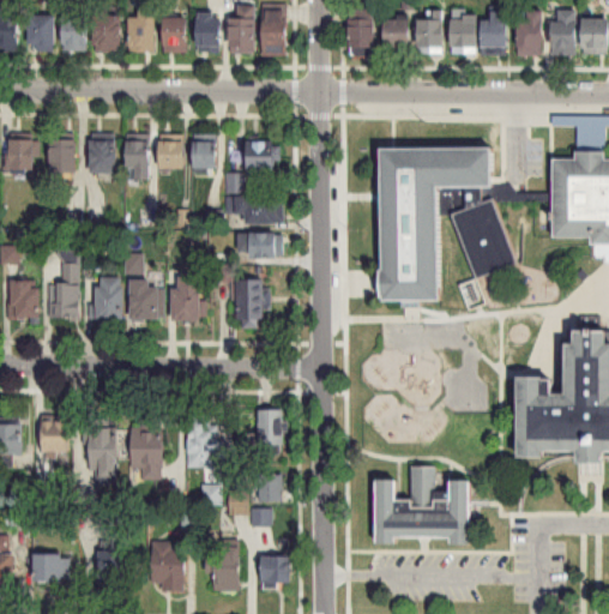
[(284,55),(284,5),(261,5),(261,55),(284,55)]
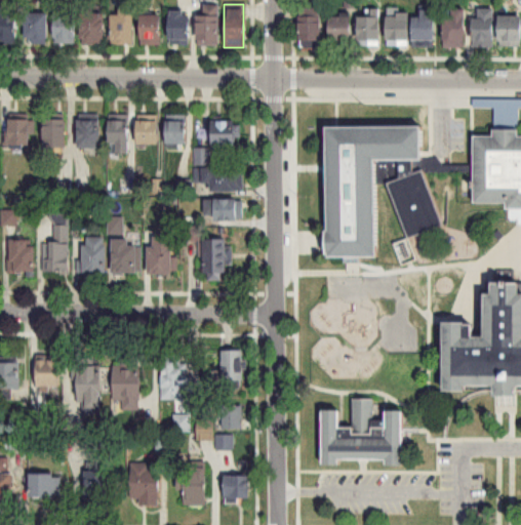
[(216,6),(196,6),(196,46),(216,46),(216,6)]
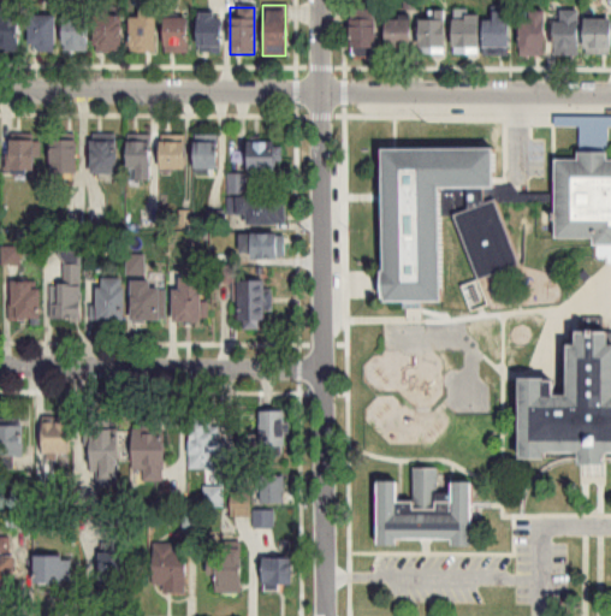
[(373,10),(349,10),(349,55),(373,55),(373,10)]
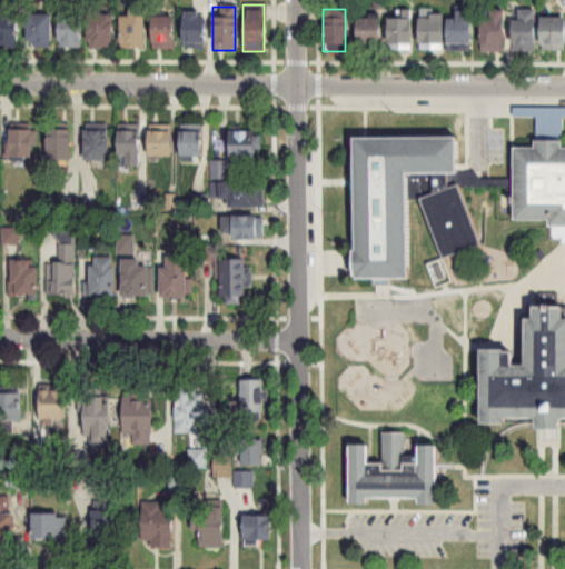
[(509,51),(534,51),(534,10),(509,10),(509,51)]
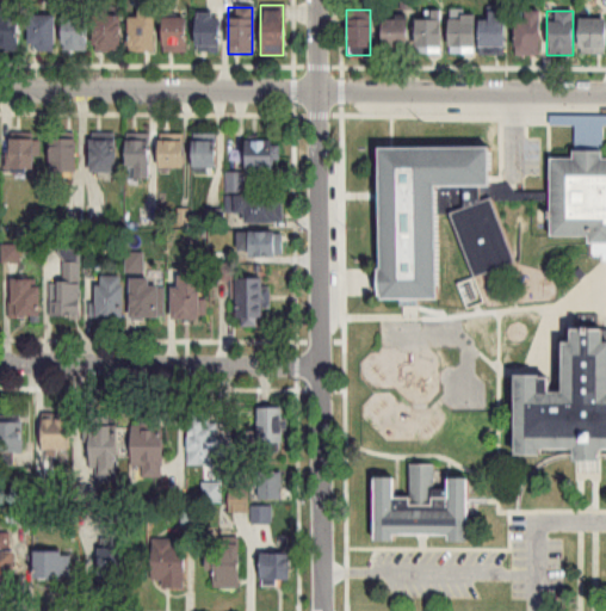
[(447,54),(472,54),(472,12),(447,12),(447,54)]
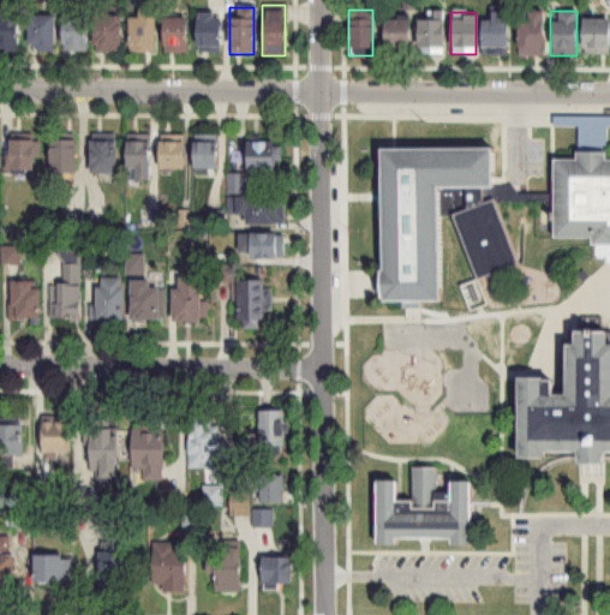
[(516,57),(542,57),(542,12),(516,12),(516,57)]
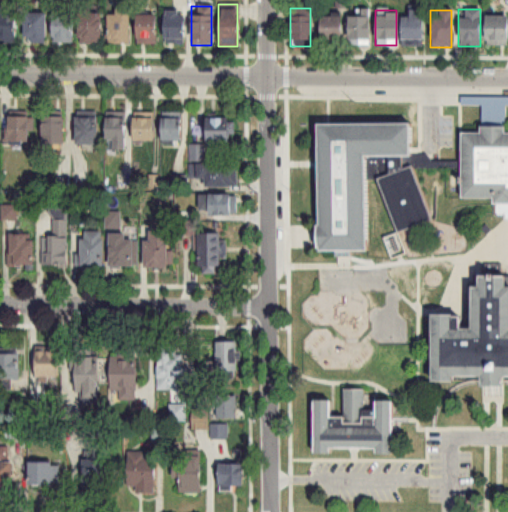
[(106,45),(127,45),(127,11),(106,11),(106,45)]
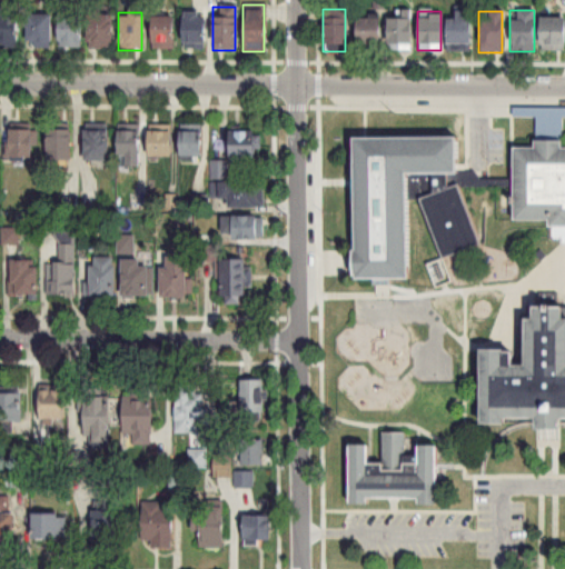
[(181,49),(204,49),(204,12),(181,12),(181,49)]
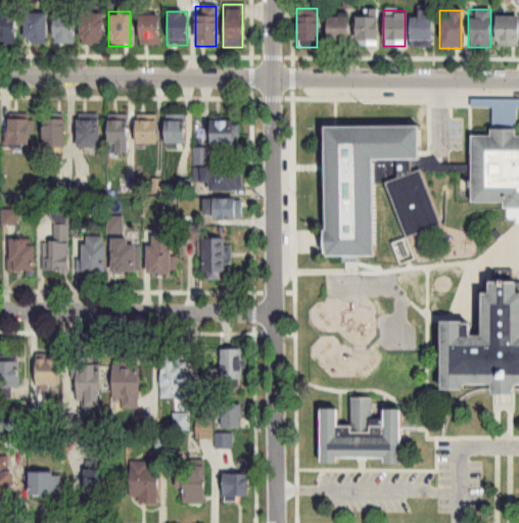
[(429,11),(409,11),(409,46),(429,46),(429,11)]
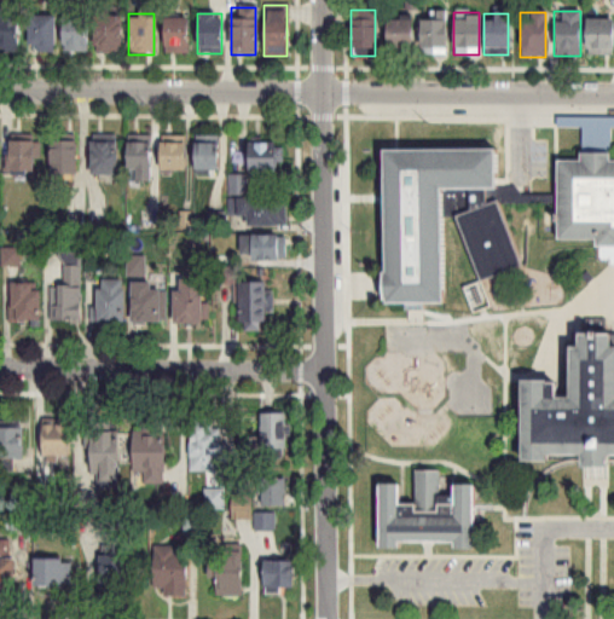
[(86,52),(86,15),(62,15),(62,52),(86,52)]
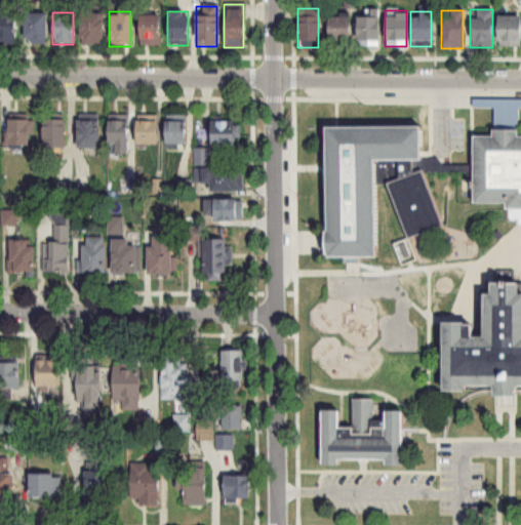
[(102,46),(102,12),(78,12),(78,46),(102,46)]
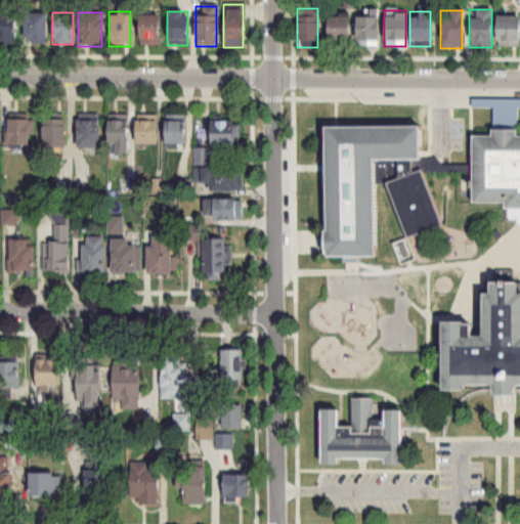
[(45,14),(23,14),(23,44),(45,44),(45,14)]
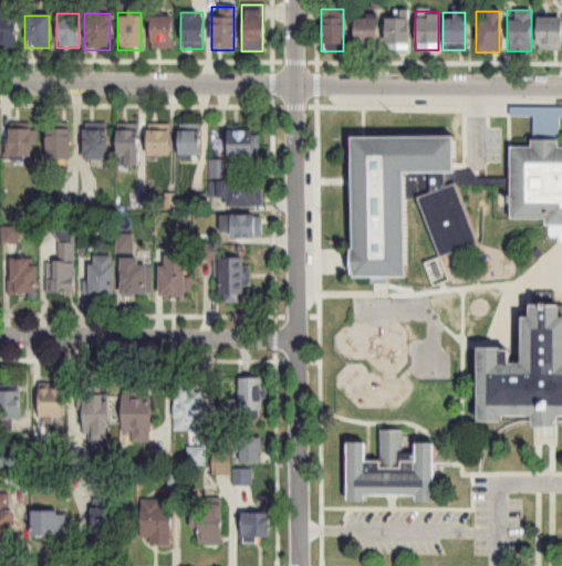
[(0,48),(14,48),(14,18),(0,17),(0,48)]
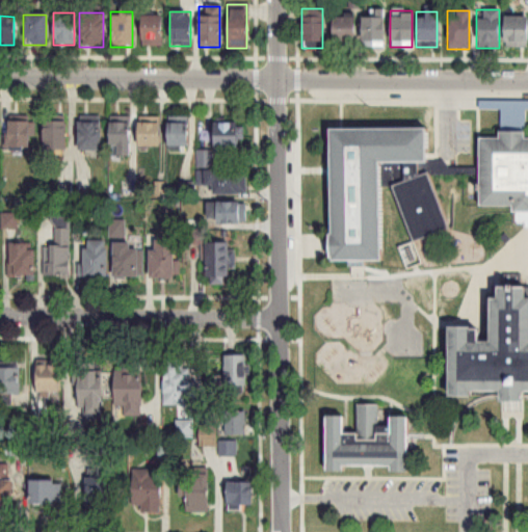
[(139,47),(160,47),(160,16),(139,16),(139,47)]
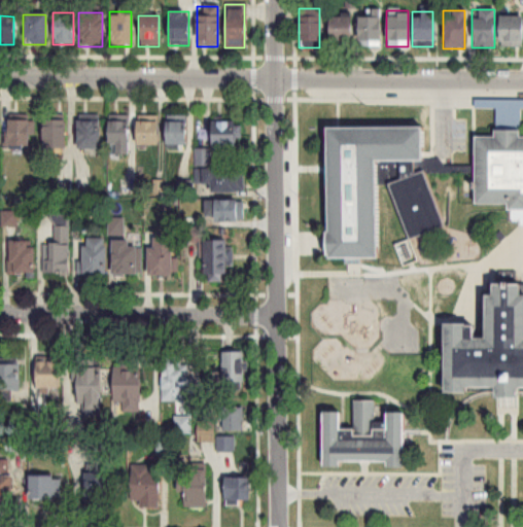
[(352,15),(328,15),(328,41),(352,41),(352,15)]
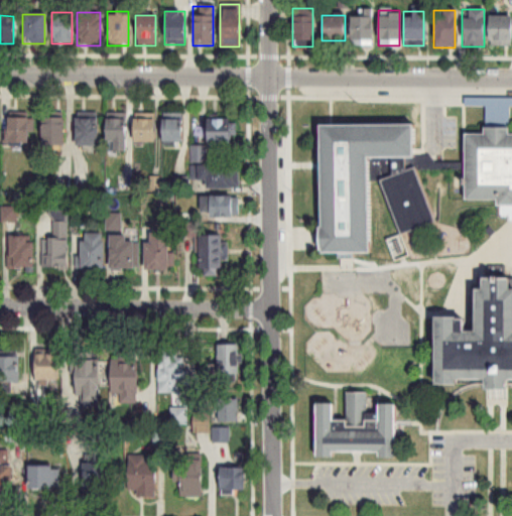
[(349,45),(371,45),(371,15),(349,15),(349,45)]
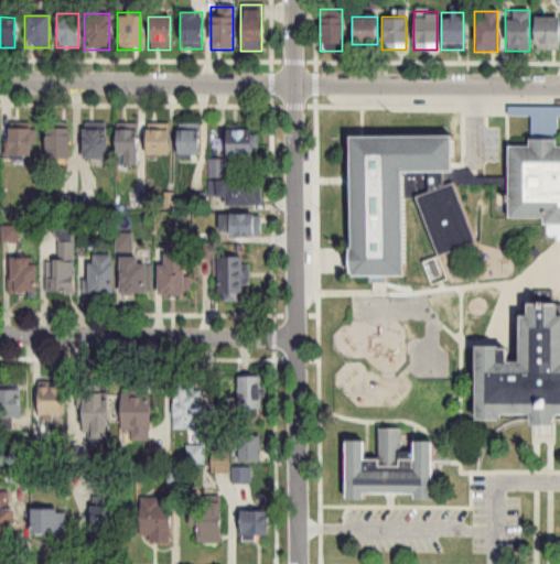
[(559,17),(534,17),(534,50),(559,50),(559,17)]
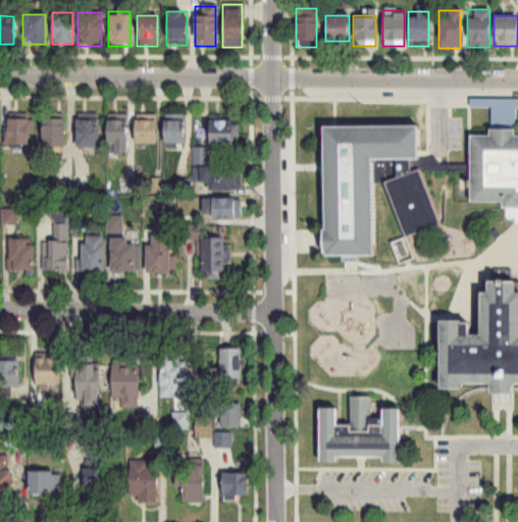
[(517,206),(517,136),(513,136),(513,107),(517,107),(517,99),(467,99),(467,107),(488,107),(488,136),(469,136),(468,202),(501,203),(501,207),(517,206)]
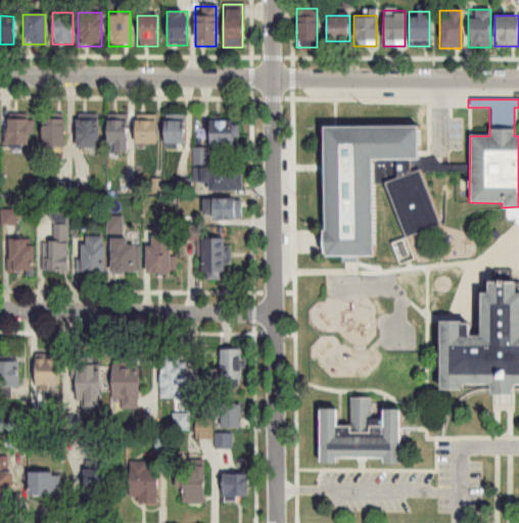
[(162,116),(162,145),(184,145),(184,116),(162,116)]
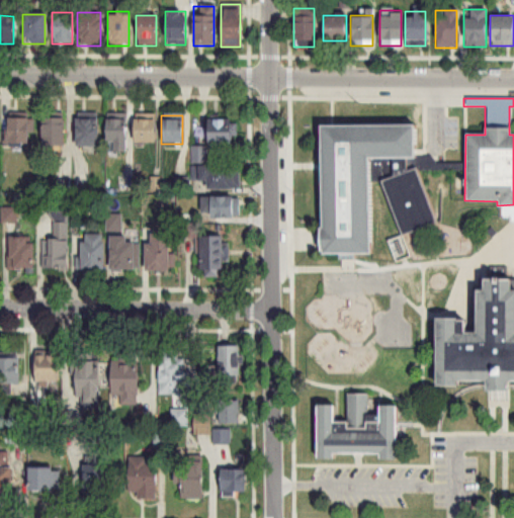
[(27,144),(27,118),(5,118),(5,144),(27,144)]
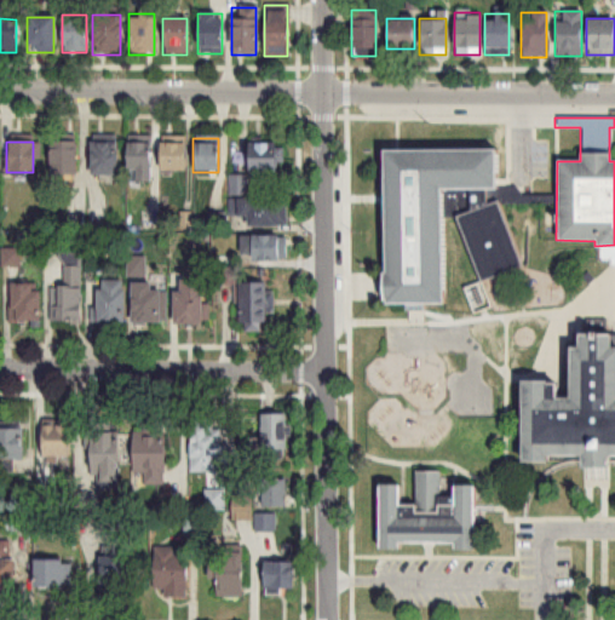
[(74,142),(49,142),(49,176),(74,176),(74,142)]
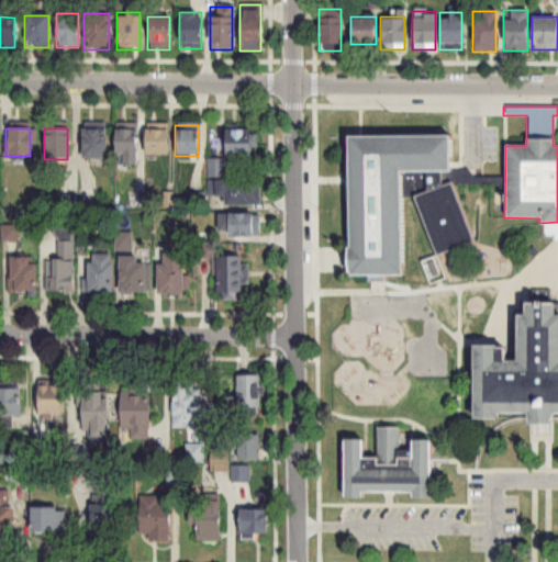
[(103,159),(103,128),(80,128),(80,159),(103,159)]
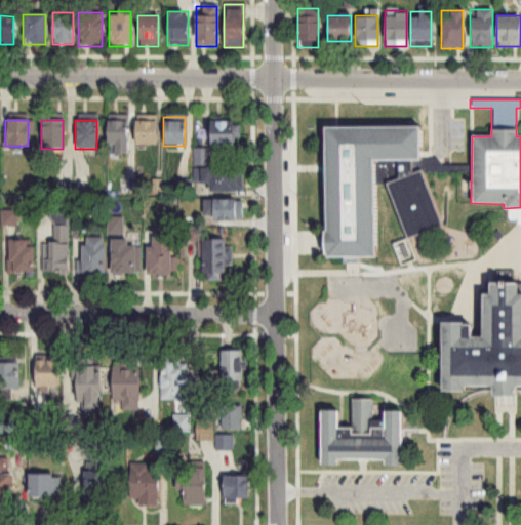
[(107,145),(113,145),(113,153),(126,153),(126,121),(107,121),(107,145)]
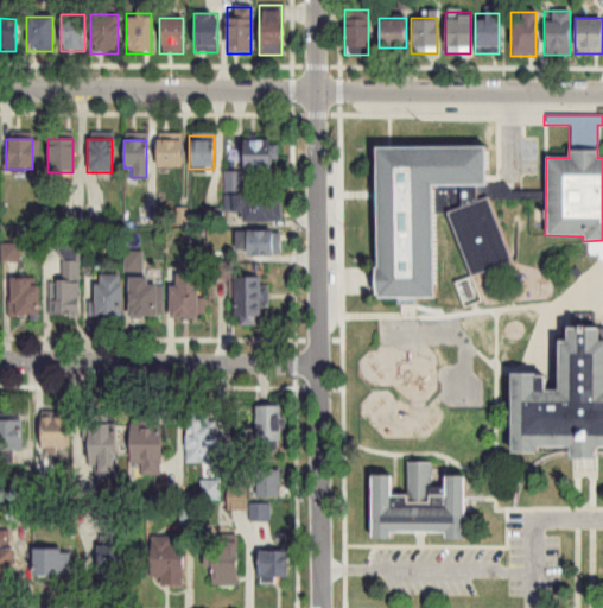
[(156,140),(156,169),(179,169),(179,140),(156,140)]
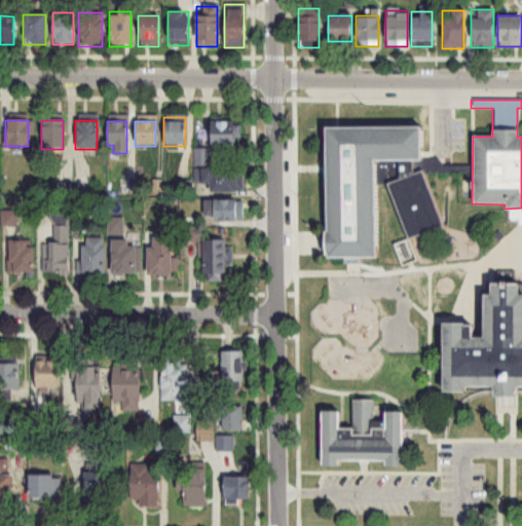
[(236,122),(211,122),(211,150),(236,150),(236,122)]
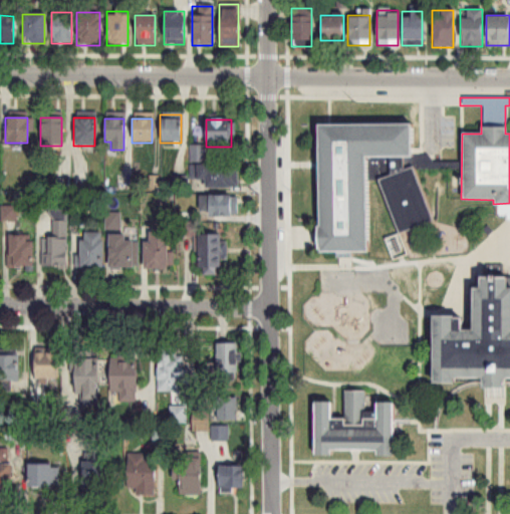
[(367,157),(413,157),(413,123),(319,123),(319,252),(368,252),(367,157)]
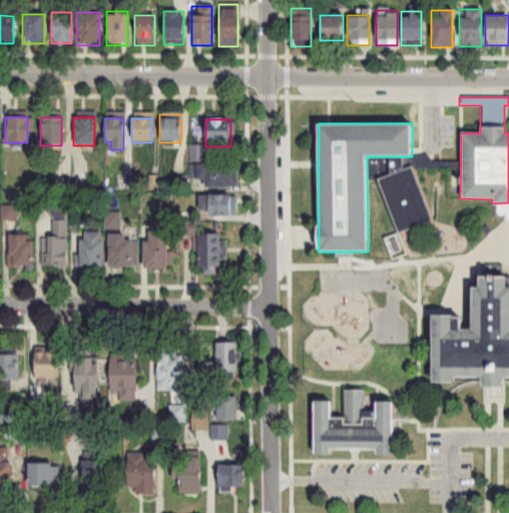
[(201,179),(201,188),(233,188),(233,164),(186,165),(186,179),(201,179)]
